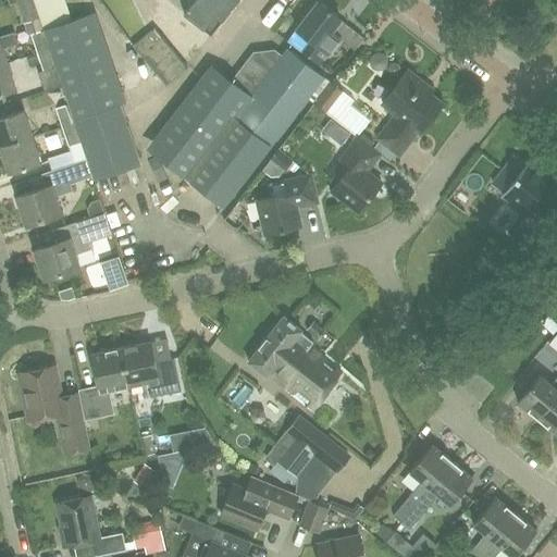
[(40,19),(34,0),(16,0),(25,23),(40,19)]
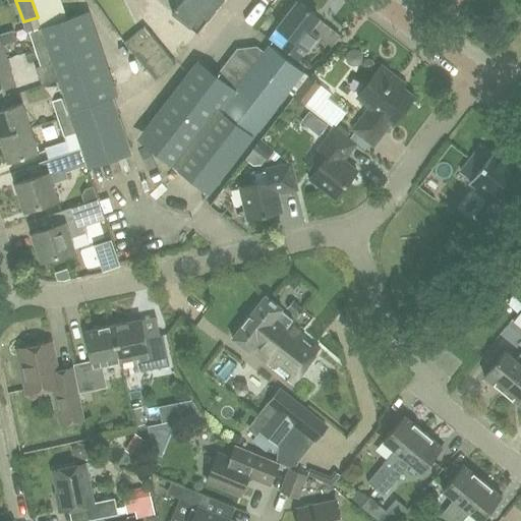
[(181,0),(172,12),(191,25),(197,31),(222,0),(181,0)]
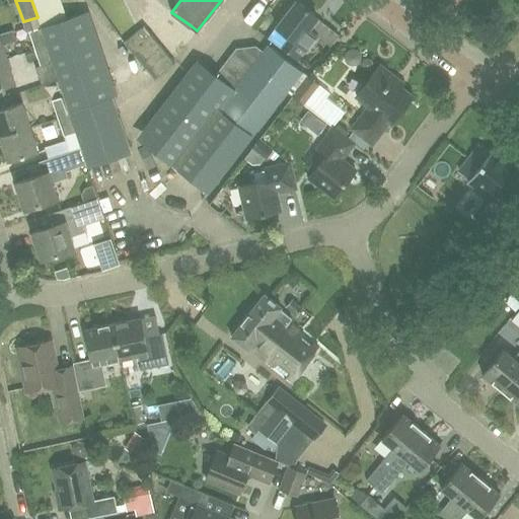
[(283,48),(309,68),(315,60),(311,57),(313,54),(307,50),(318,35),(309,28),(318,17),(297,0),(277,26),(291,36),(283,48)]
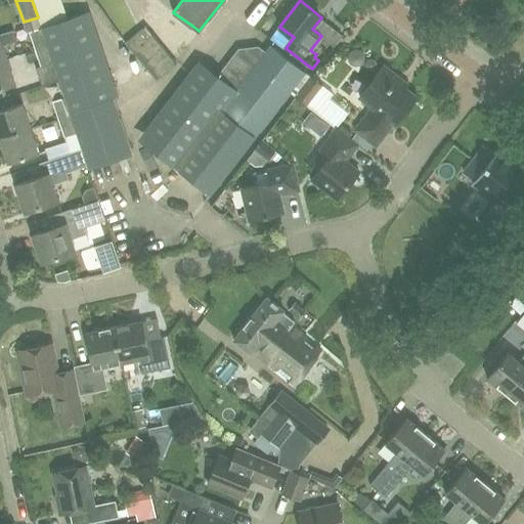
[(72,114),(78,132),(89,168),(133,154),(115,96),(119,95),(90,11),(43,27),(60,80),(66,97),(72,114)]
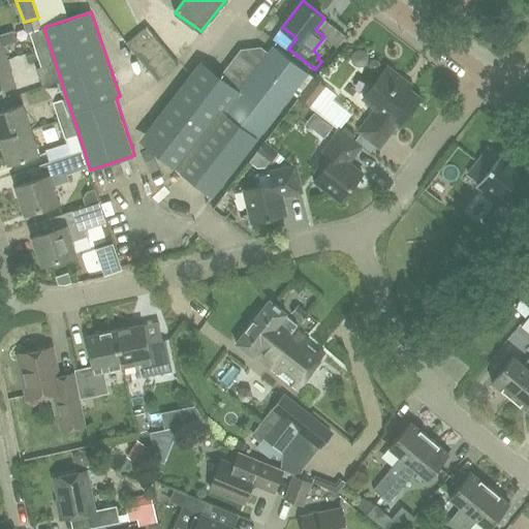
[(179,63),(148,25),(127,42),(158,81),(179,63)]
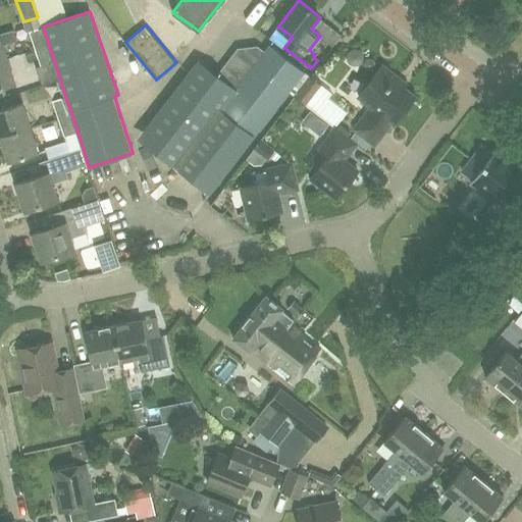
[(48,45),(42,28),(30,32),(36,49),(48,45)]
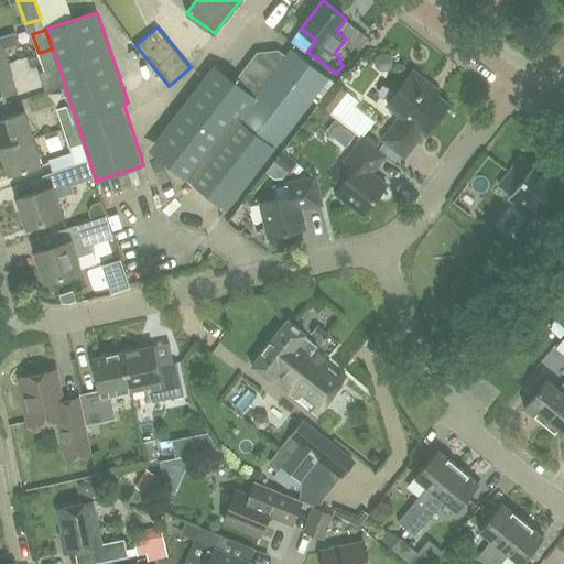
[(0,65),(9,63),(3,47),(19,43),(15,31),(0,35),(0,65)]
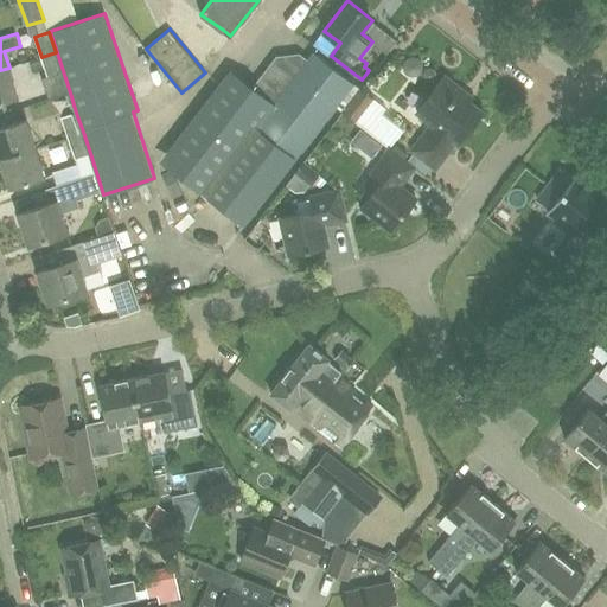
[(62,71),(56,52),(42,57),(48,76),(62,71)]
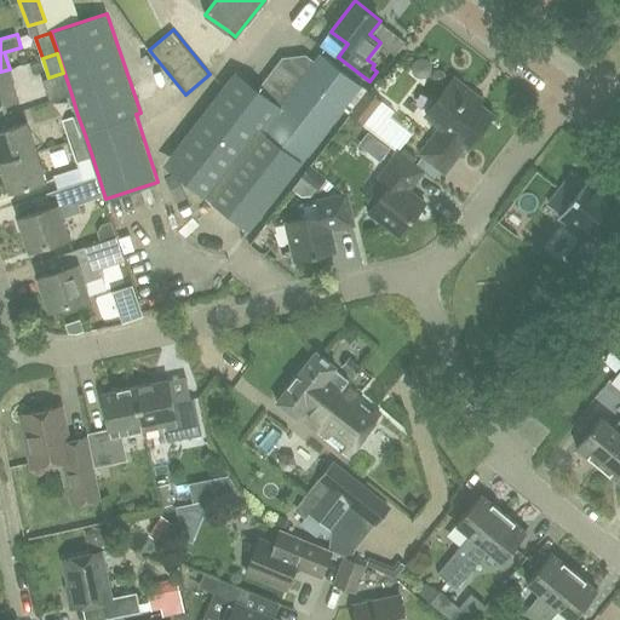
[(251,228),(343,108),(350,113),(368,90),(321,53),(314,62),(305,55),(283,57),(258,90),(236,72),(165,162),(251,228)]
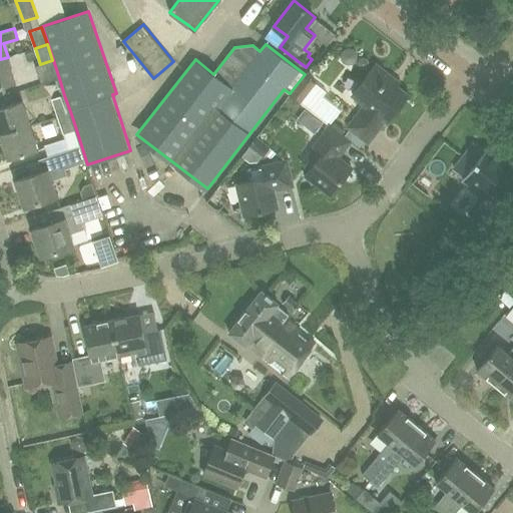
[(0,86),(16,82),(8,57),(0,59),(0,86)]
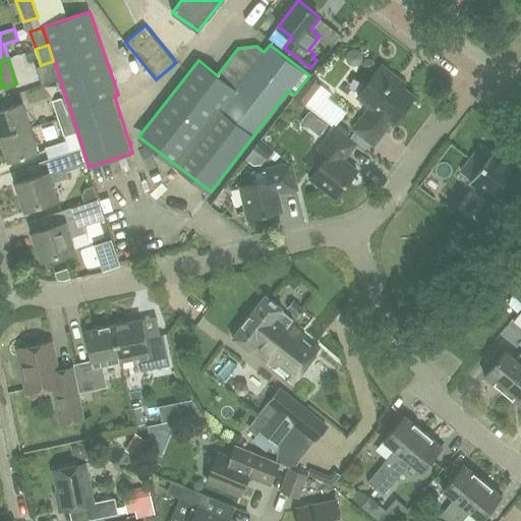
[(53,61),(41,65),(36,67),(41,85),(60,79),(53,61)]
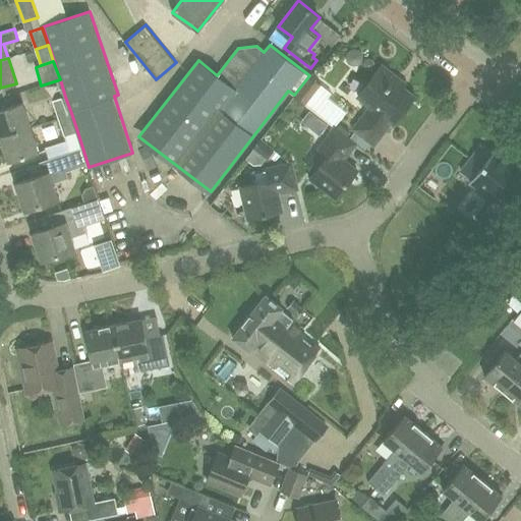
[(358,96),(371,106),(354,129),(372,143),(390,121),(393,123),(414,96),(395,80),(397,77),(382,65),(358,96)]
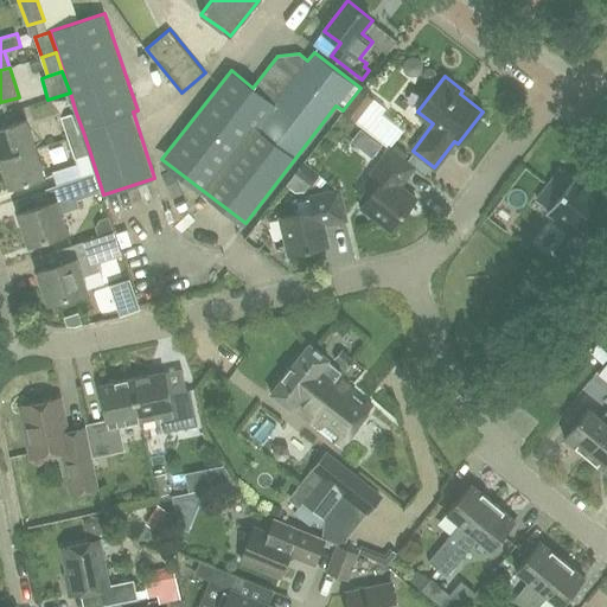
[(372,120),(368,125),(398,154),(414,138),(396,121),(401,116),(377,95),(362,110),(372,120)]
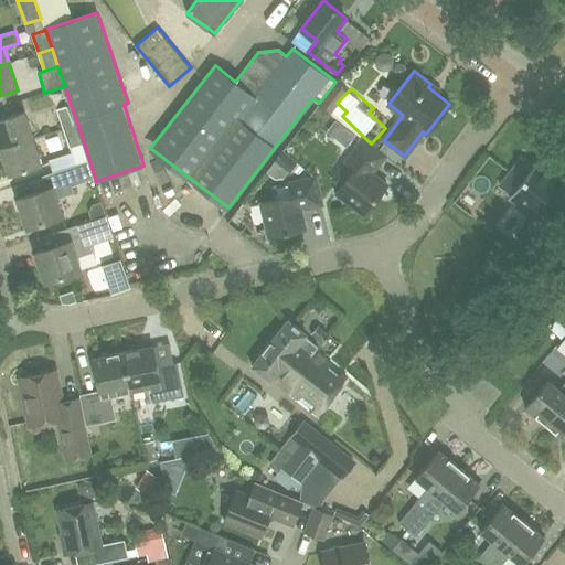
[(77,123),(71,105),(57,109),(63,127),(77,123)]
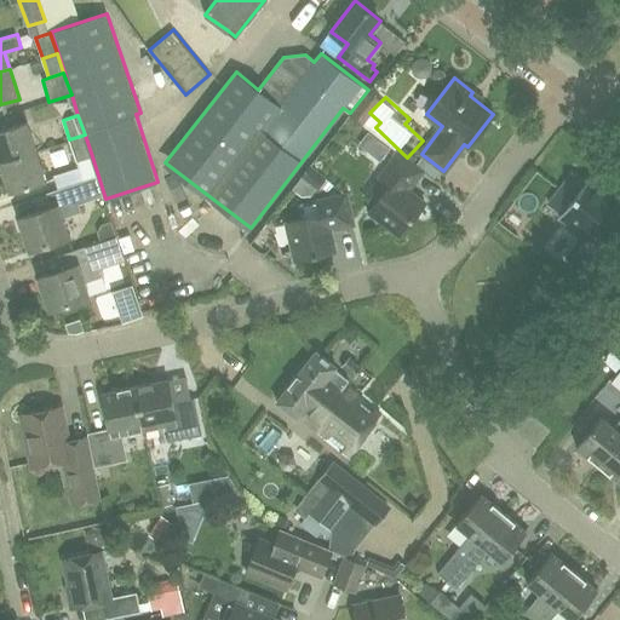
[(0,130),(0,160),(1,162),(36,150),(27,121),(0,130)]
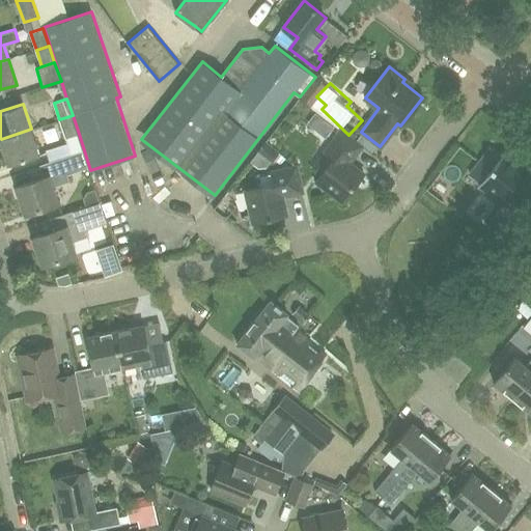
[(79,134),(73,115),(59,119),(65,138),(79,134)]
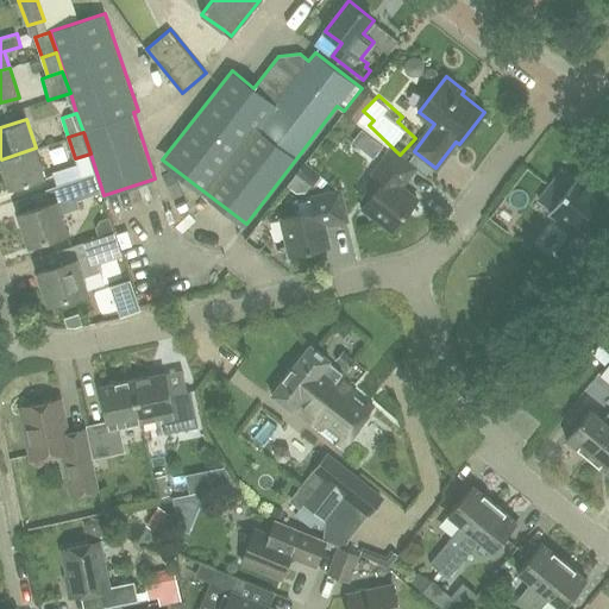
[(45,177),(36,148),(1,159),(11,188),(45,177)]
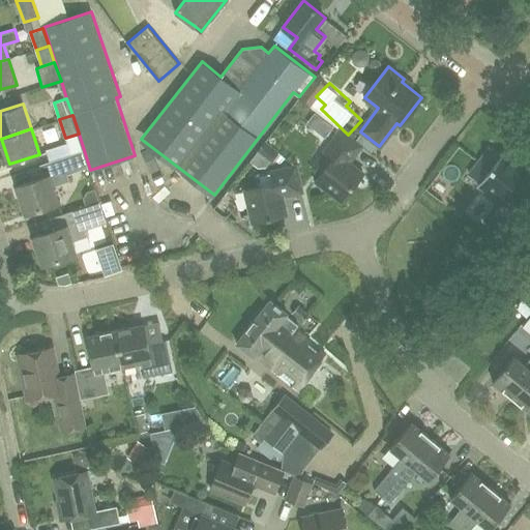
[(341,129),(325,150),(311,169),(320,175),(316,180),(342,201),(363,173),(350,163),(362,146),(341,129)]
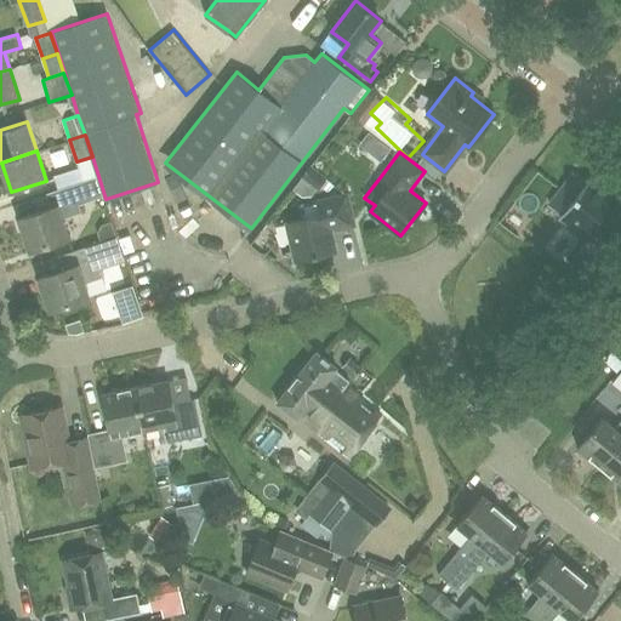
[(328,177),(311,165),(302,176),(319,188),(328,177)]
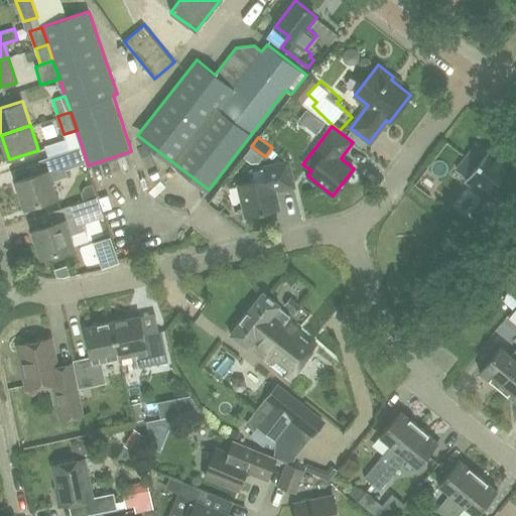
[(496,236),(515,222),(515,221),(501,210),(515,190),(515,169),(489,149),(487,152),(477,143),(457,168),(468,177),(465,180),(466,181),(466,182),(489,200),(474,219),(496,236)]
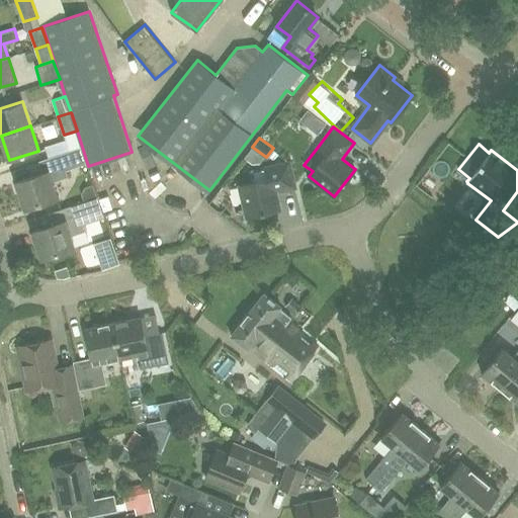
[(25,208),(59,197),(54,181),(68,177),(66,170),(86,163),(81,147),(39,162),(44,173),(16,182),(25,208)]
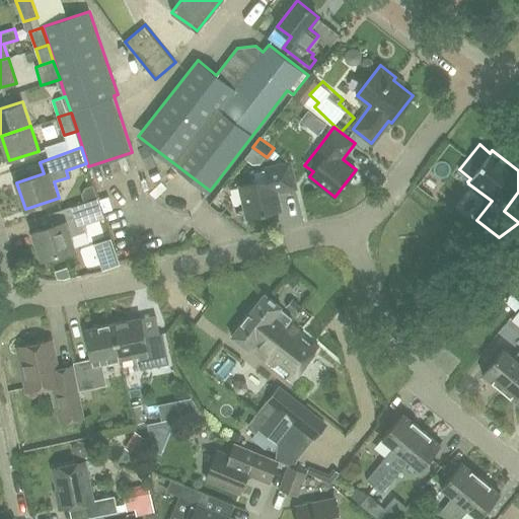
[(290,162),(266,168),(268,178),(240,186),(247,218),(281,210),(277,193),(296,188),(290,162)]
